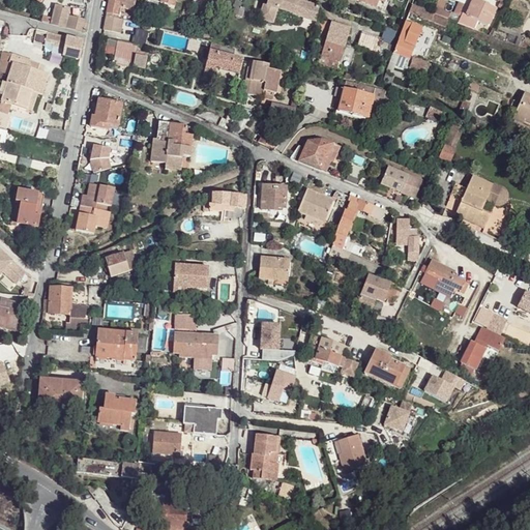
[(121,0),(110,0),(108,12),(119,15),(121,7),(121,0)]
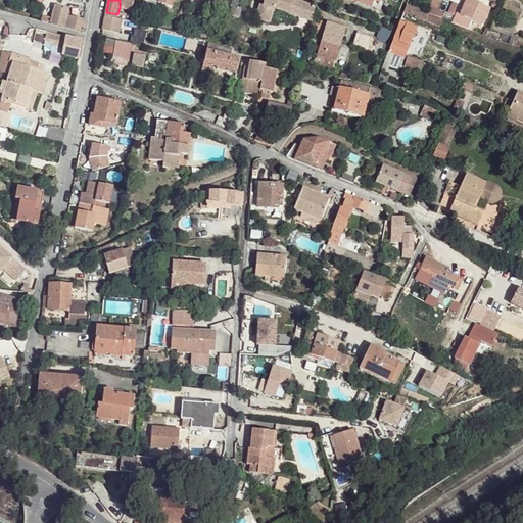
[(134,0),(120,0),(120,7),(132,9),(134,0)]
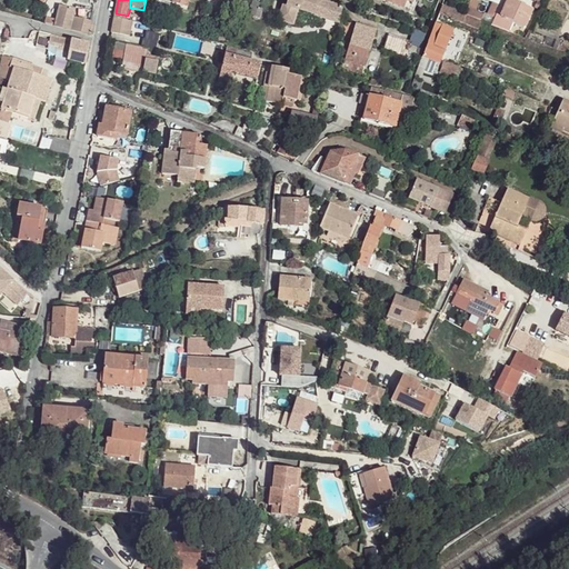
[(329,3),(317,0),(289,0),(288,6),(285,6),(279,21),(297,27),(298,23),(301,25),(303,27),(308,28),(311,28),(315,27),(317,26),(319,25),(320,21),(323,22),(329,3)]
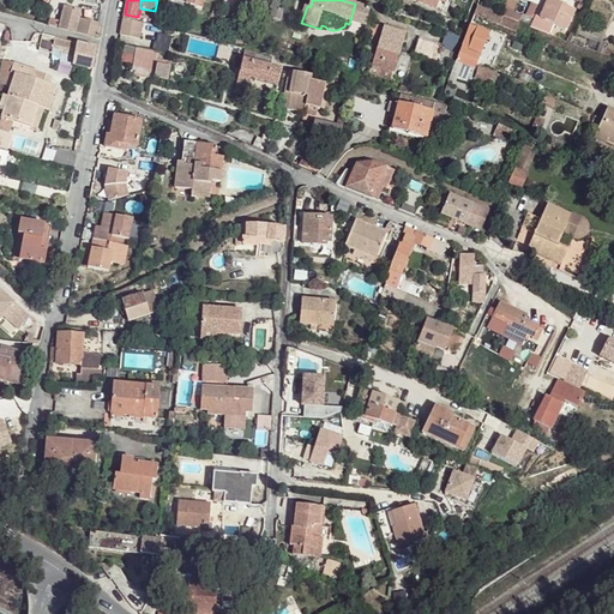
[(445,0),(438,0),(435,8),(441,12),(445,0)]
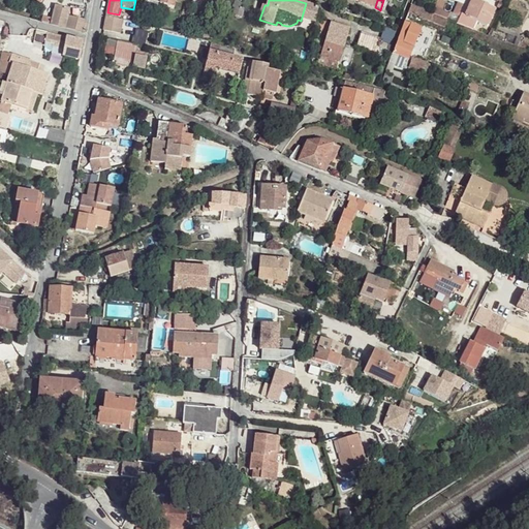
[(445,0),(444,0),(436,0),(431,13),(445,20),(447,13),(440,10),(445,0)]
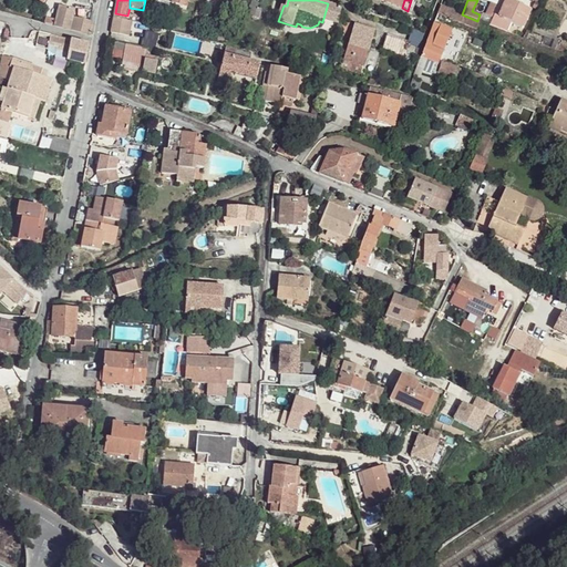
[(505,0),(498,0),(496,4),(493,13),(521,28),(528,11),(506,0),(505,0)]
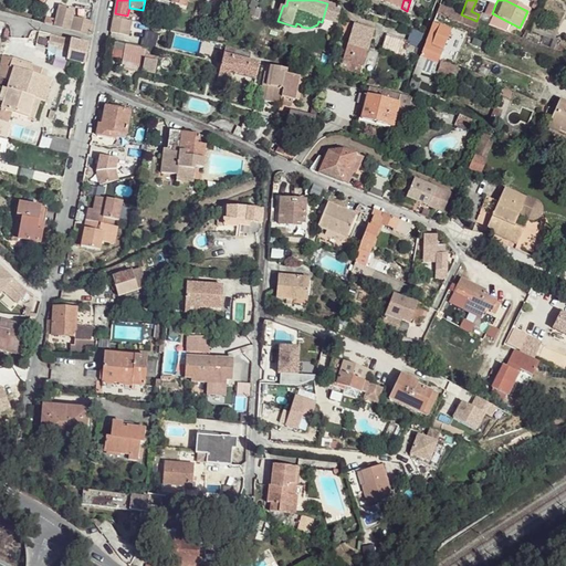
[(495,4),(490,2),(484,13),(490,17),(492,13),(495,4)]
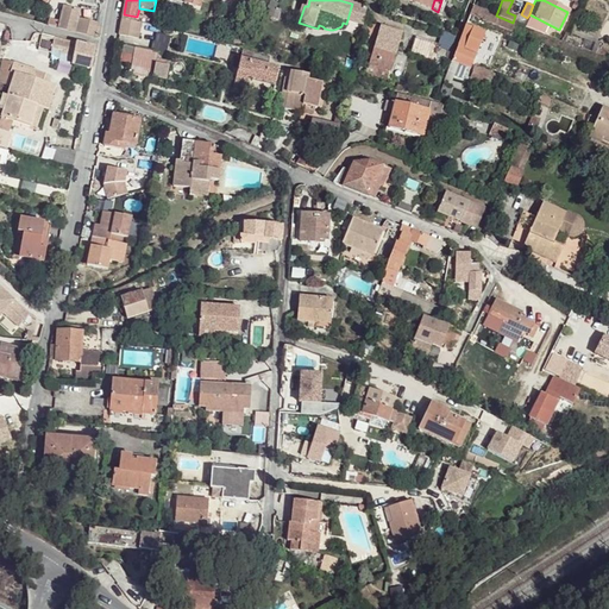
[(101,10),(82,4),(80,12),(79,19),(98,24),(101,10)]
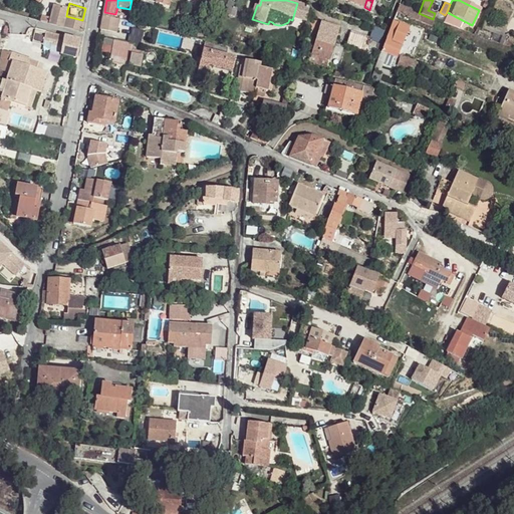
[(67,10),(54,6),(51,18),(49,23),(82,32),(84,21),(82,20),(66,16),(67,10)]
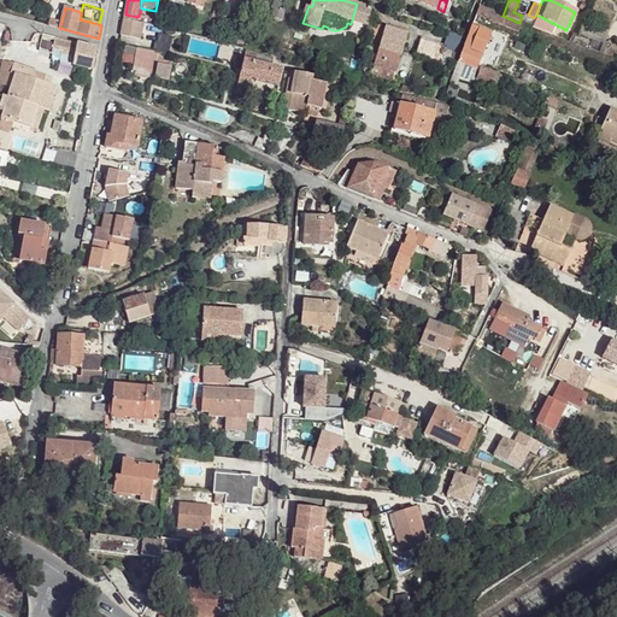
[(503,16),(480,7),(476,15),(516,31),(519,23),(503,16)]
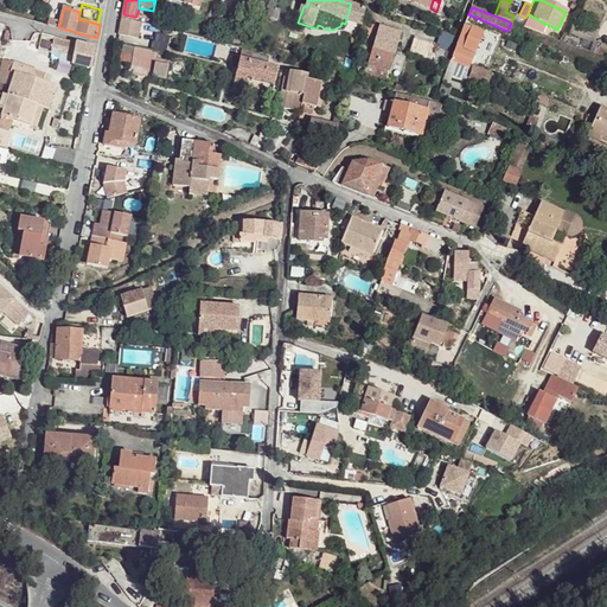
[(135,21),(123,19),(121,32),(134,36),(138,23),(135,21)]
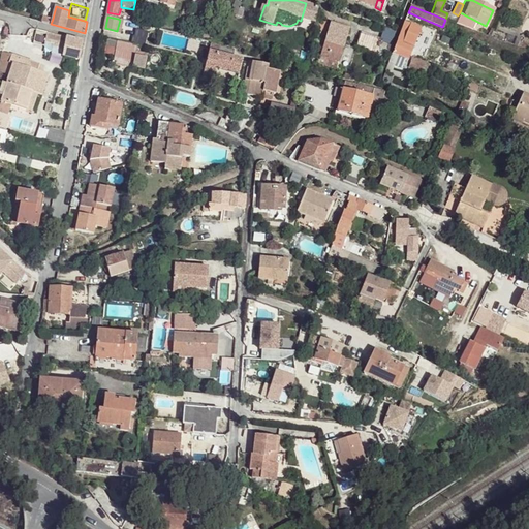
[(349,28),(331,23),(319,55),(339,61),(349,28)]
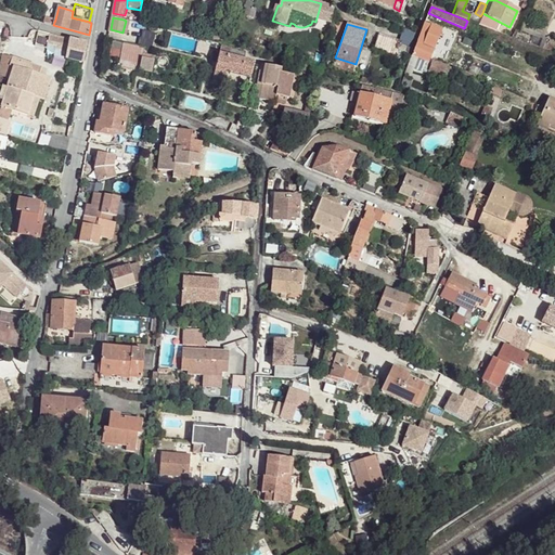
[(428,25),(424,24),(413,55),(428,63),(442,30),(428,25)]
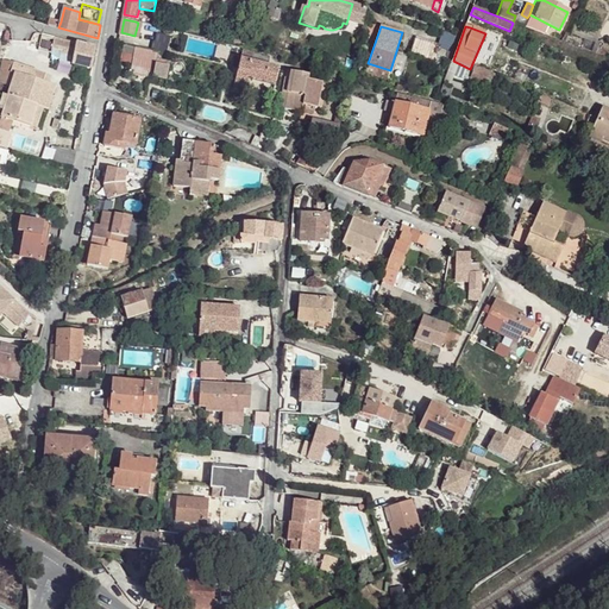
[(76,44),(43,35),(41,43),(74,54),(76,44)]
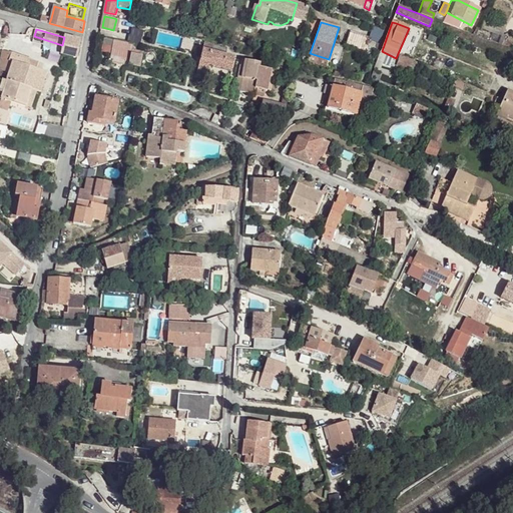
[(370,38),(350,32),(346,46),(366,52),(370,38)]
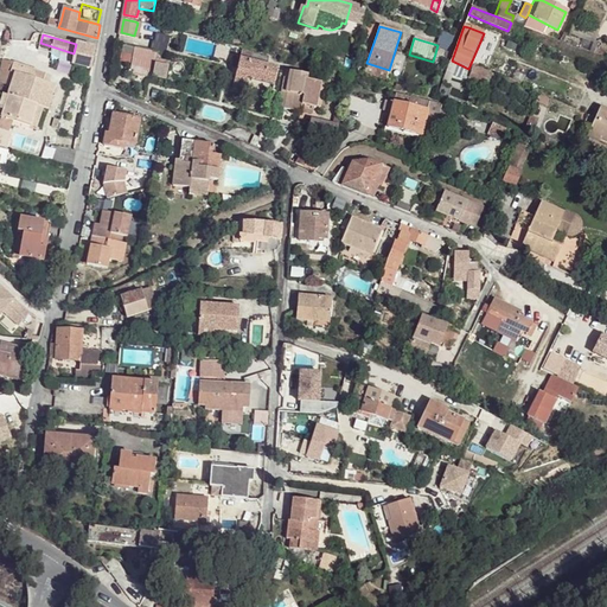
[(95,48),(76,44),(74,53),(72,64),(89,68),(93,69),(95,48)]
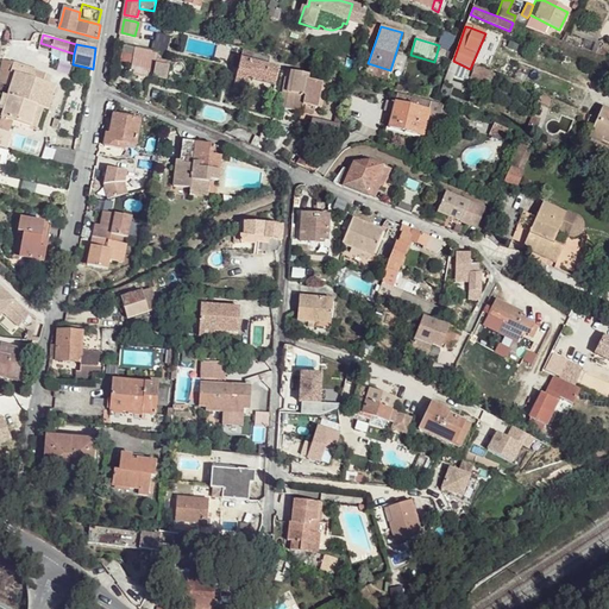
[(157,55),(136,50),(133,61),(155,66),(156,63),(157,55)]
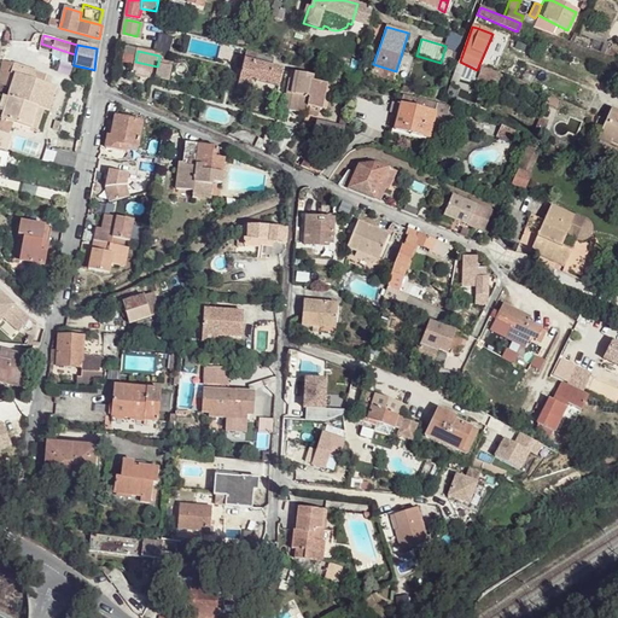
[(135,62),(133,74),(156,79),(157,66),(135,62)]
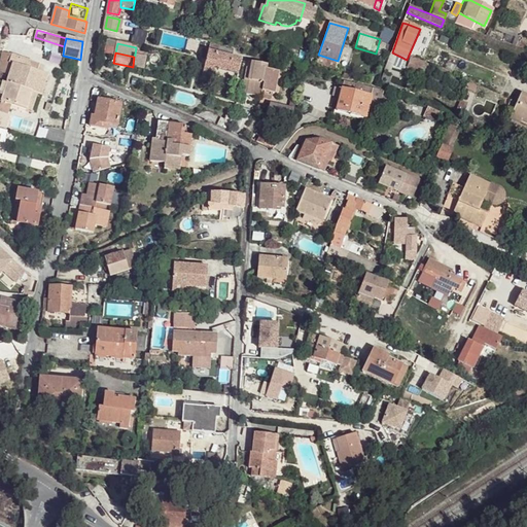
[(241,60),(209,53),(203,77),(212,79),(214,68),(239,73),(241,60)]
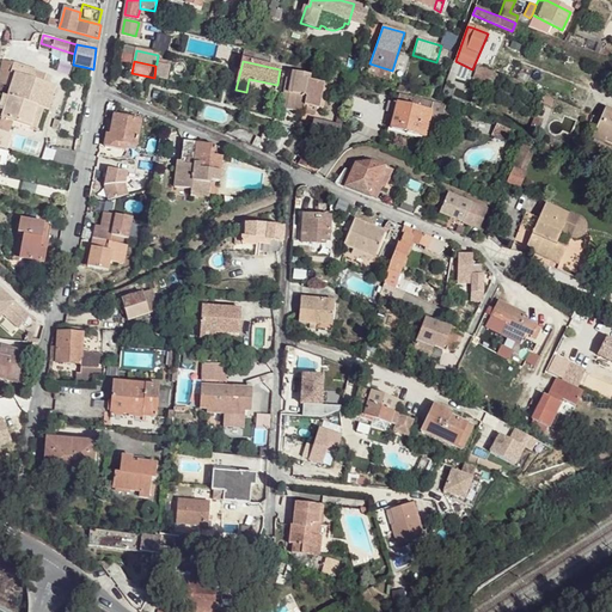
[(170,66),(157,63),(155,66),(154,78),(132,73),(132,75),(166,83),(170,66)]
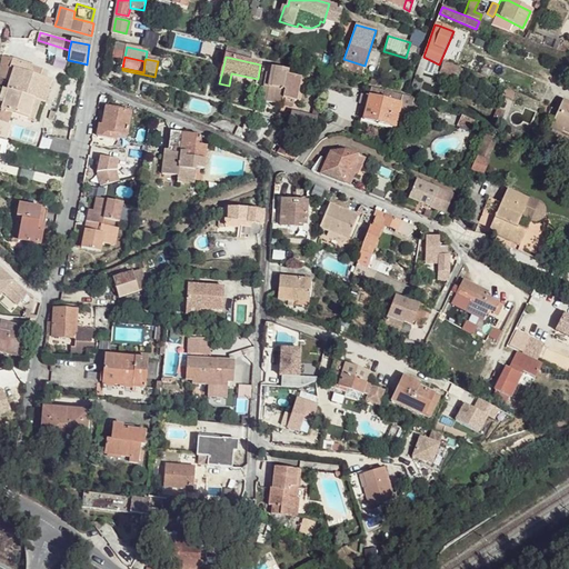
[(460,69),(442,63),(439,71),(457,78),(460,69)]
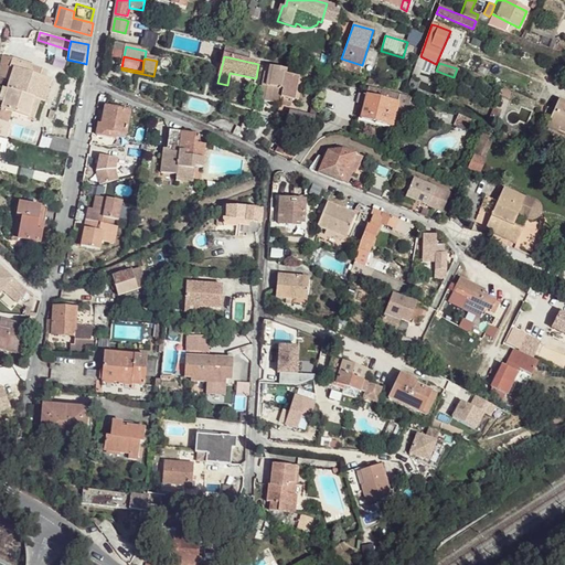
[(42,74),(12,64),(6,83),(10,85),(0,112),(34,125),(42,105),(45,106),(53,86),(40,81),(42,74)]
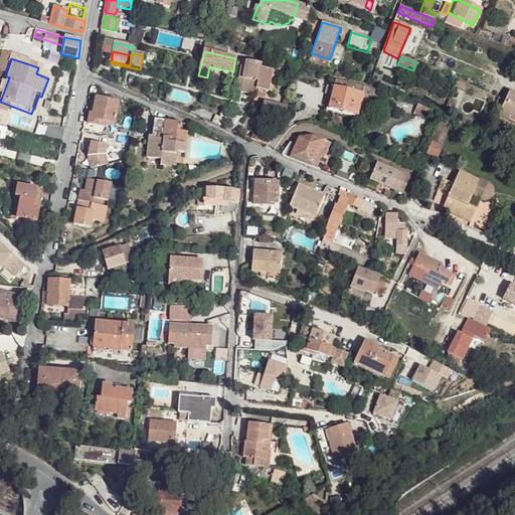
[(294,73),(272,69),(271,76),(284,79),(281,87),(290,89),(294,73)]
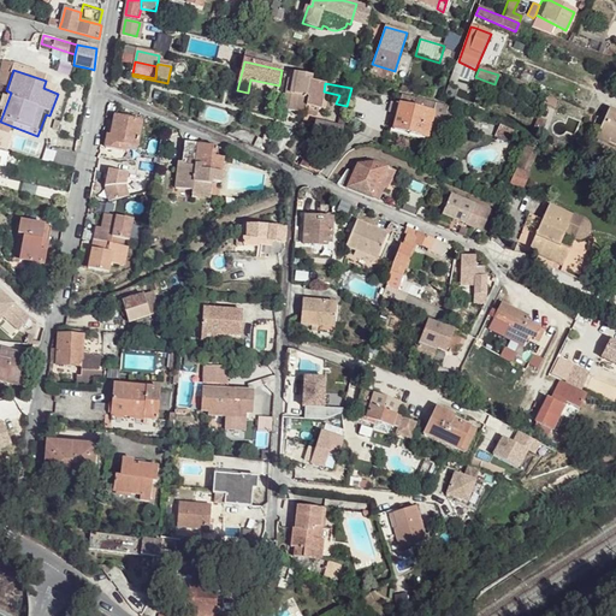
[(311,88),(295,86),(291,111),(306,114),(311,88)]
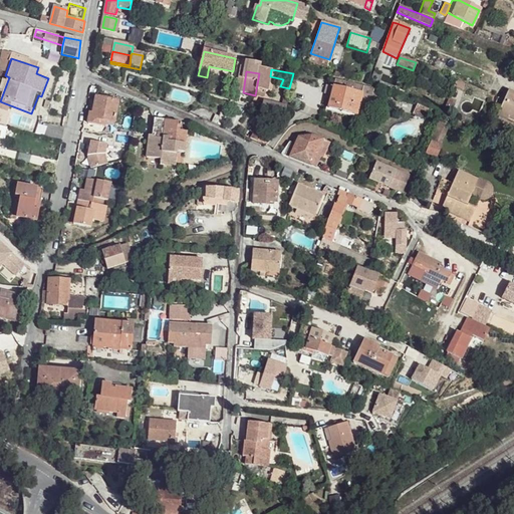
[(265,74),(259,73),(255,95),(264,96),(269,75),(265,74)]
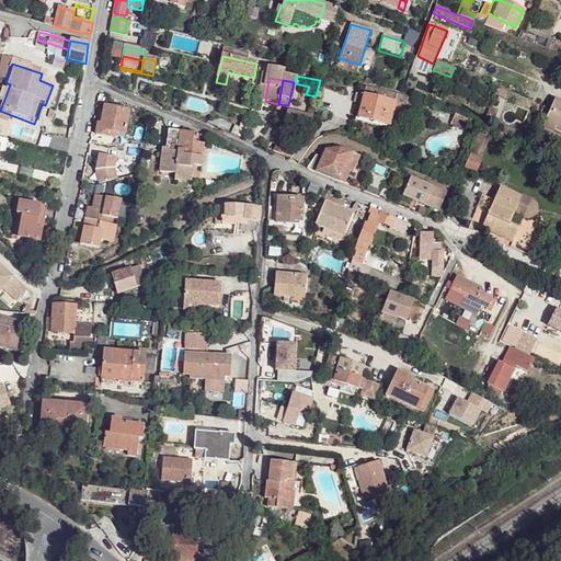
[(507,94),(495,90),(493,95),(506,100),(507,94)]
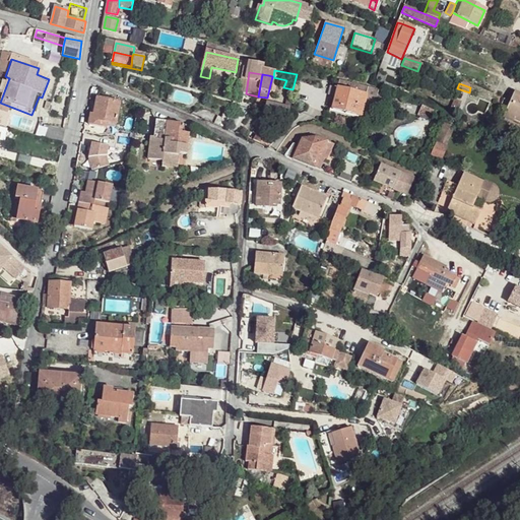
[(366,94),(337,87),(332,108),(361,115),(366,94)]
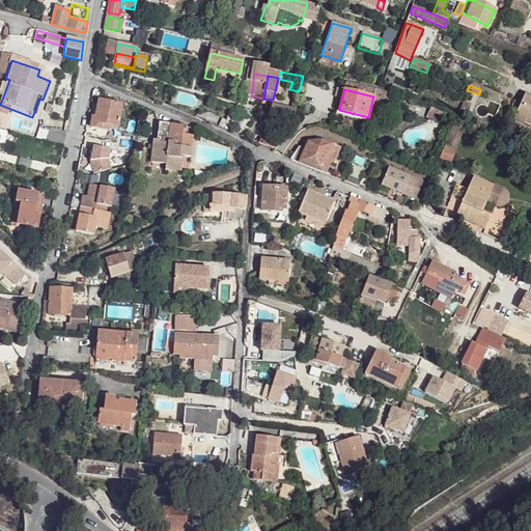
[(530,98),(524,94),(513,118),(525,123),(526,121),(530,123),(530,98)]
